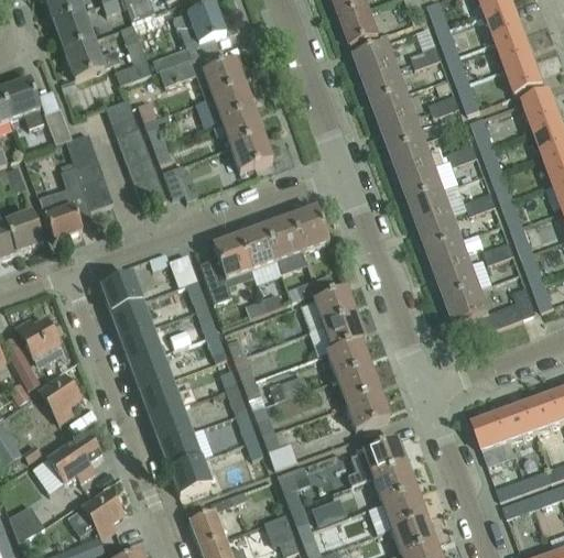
[(44,0),(53,24),(82,13),(77,0),(44,0)]
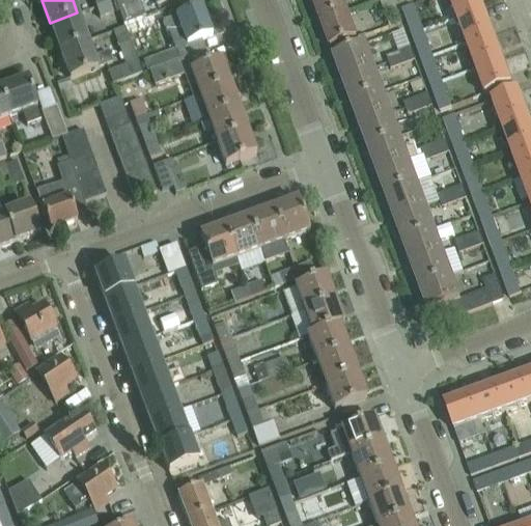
[(100,15),(113,10),(110,0),(95,5),(100,15)]
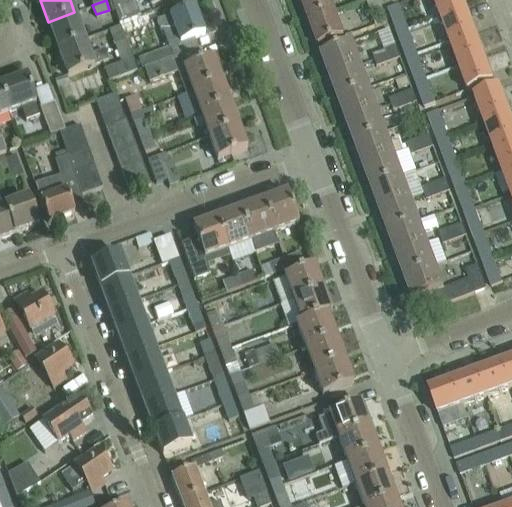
[(111,0),(119,20),(140,12),(136,0),(111,0)]
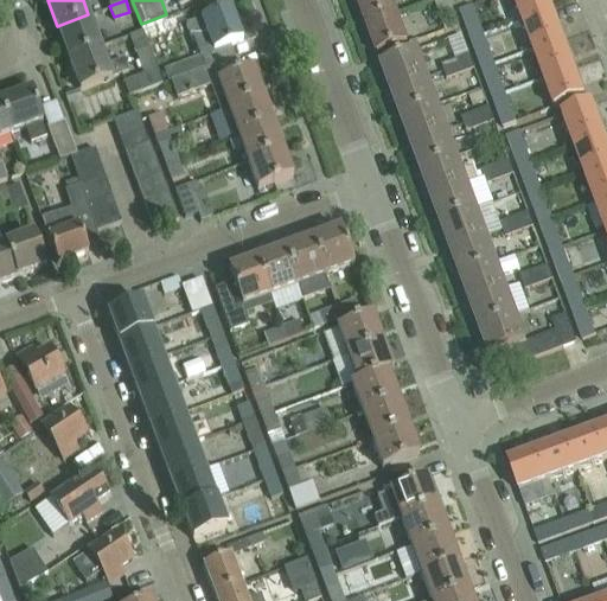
[(358,0),(366,23),(396,12),(393,0),(358,0)]
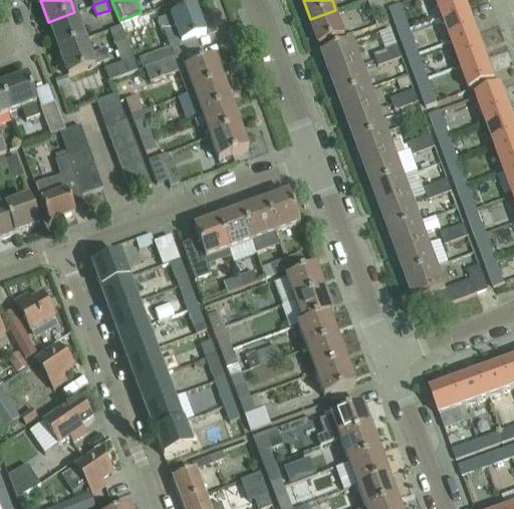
[(436,0),(442,14),(467,4),(465,0),(436,0)]
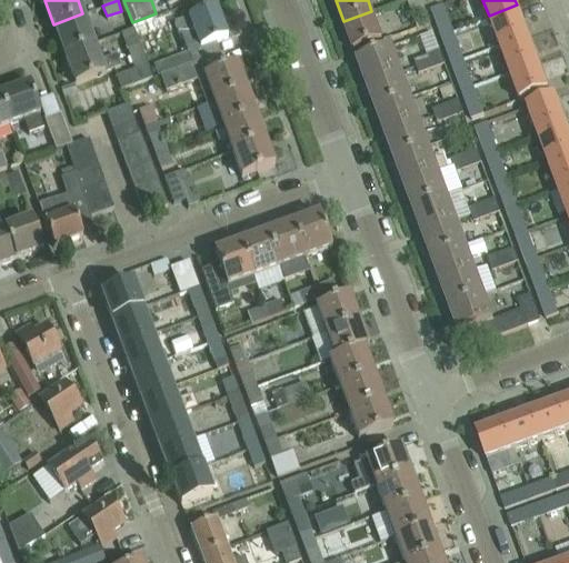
[(442,1),(430,6),(439,28),(451,23),(443,1),(442,1)]
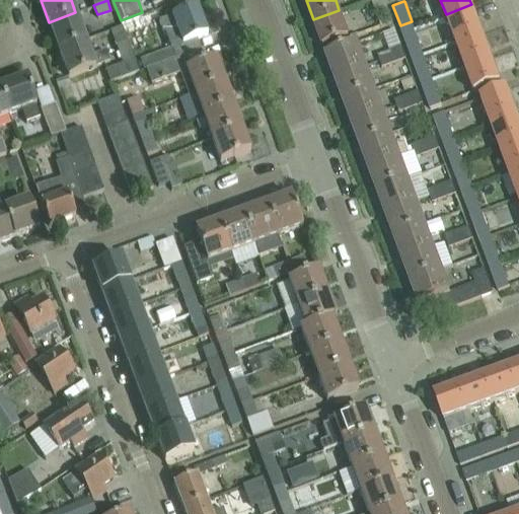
[(207,32),(196,4),(158,17),(162,28),(164,27),(174,56),(200,47),(196,37),(207,32)]
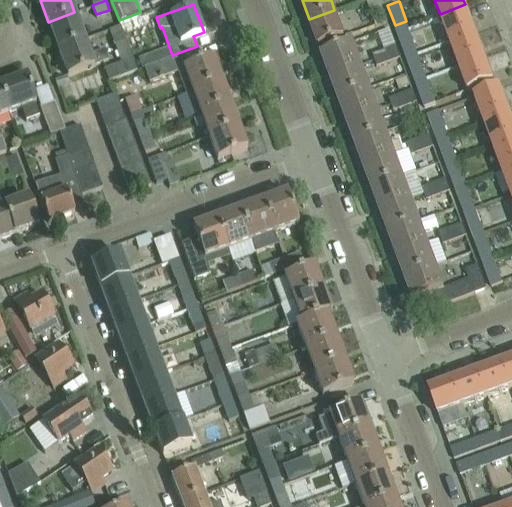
[(449,39),(474,29),(465,4),(440,14),(449,39)]
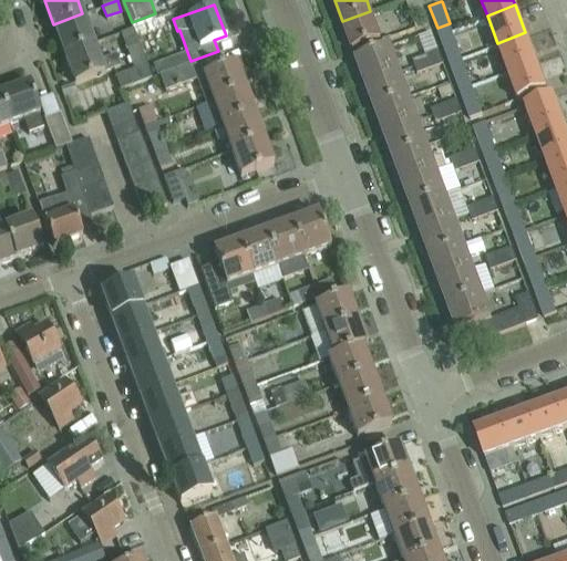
[(353,49),(381,38),(370,11),(342,21),(353,49)]
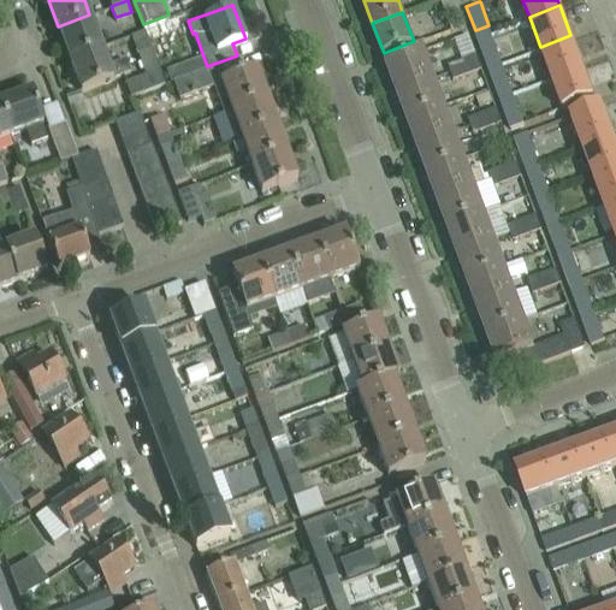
[(69,57),(101,45),(89,15),(58,27),(69,57)]
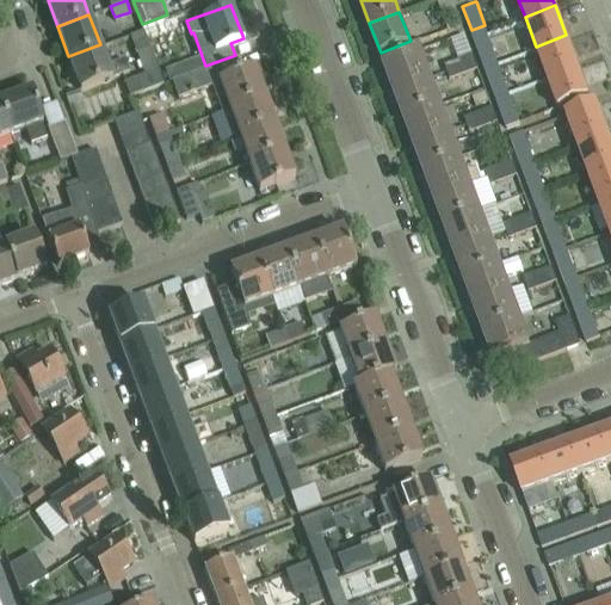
[(129,93),(133,92),(162,81),(143,29),(129,34),(143,72),(124,79),(129,93)]
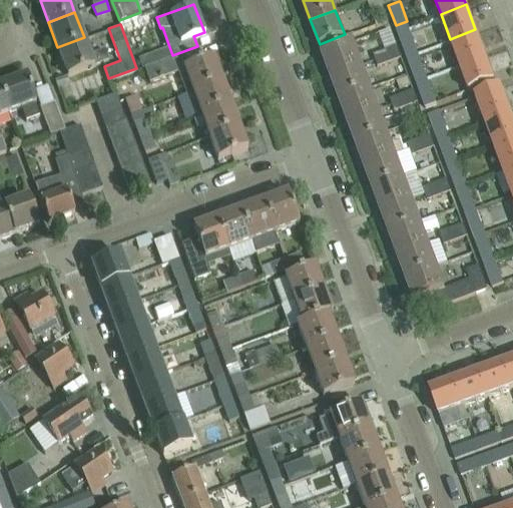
[(409,26),(397,30),(405,50),(416,46),(409,26)]
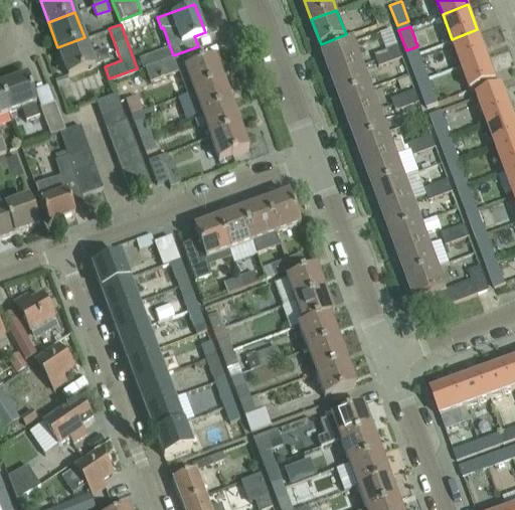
[(461,63),(487,54),(477,29),(452,39),(461,63)]
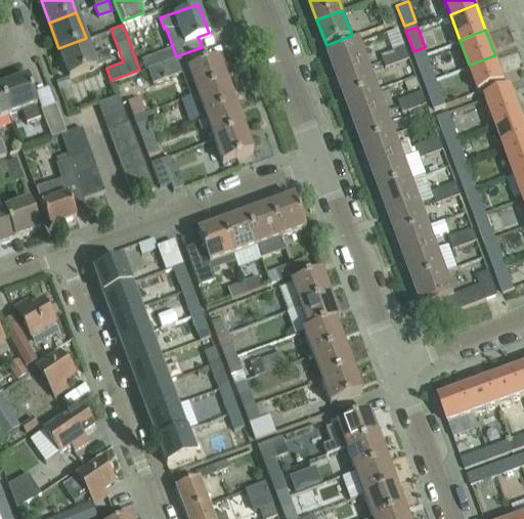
[(91,53),(86,38),(58,48),(69,74),(95,65),(111,58),(106,47),(91,53)]
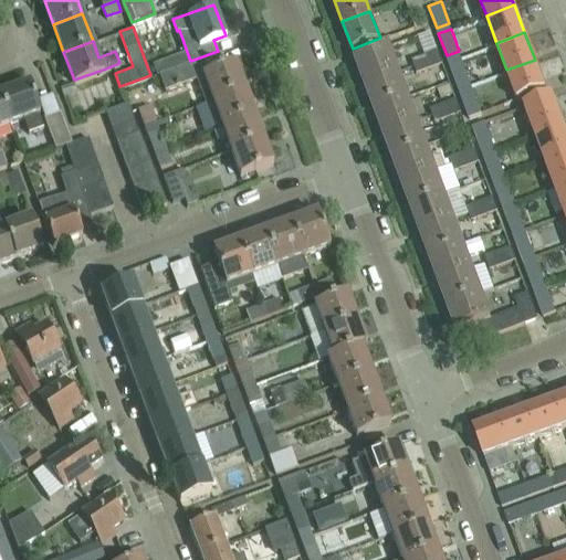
[(365,82),(399,69),(389,44),(355,56),(365,82)]
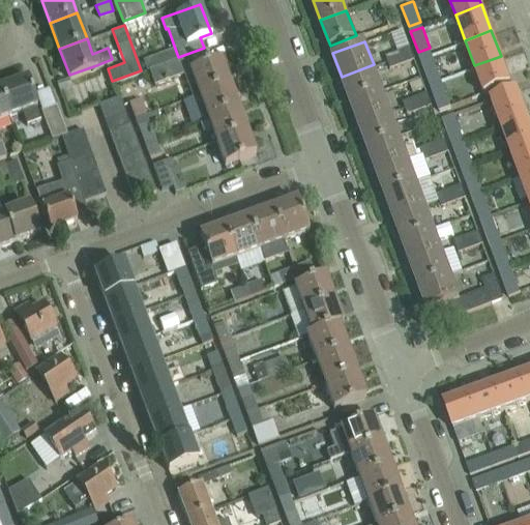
[(402,61),(413,56),(409,45),(398,49),(402,61)]
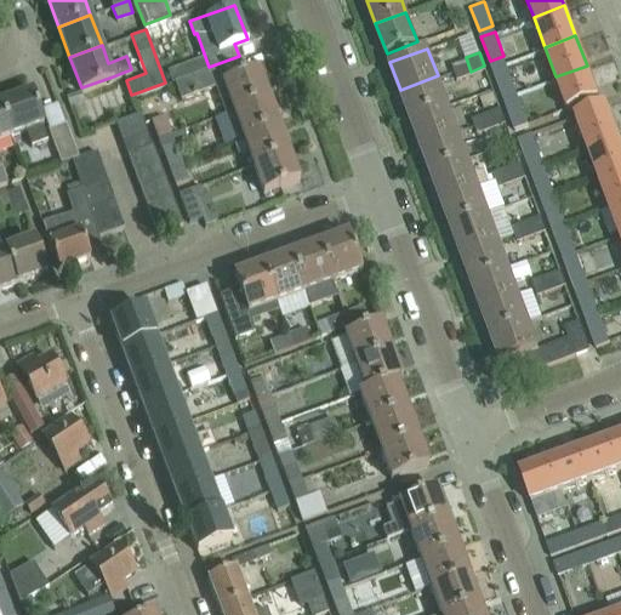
[(209,67),(192,73),(175,79),(181,96),(215,84),(224,112),(232,108),(268,95),(257,66),(244,70),(239,56),(209,67)]
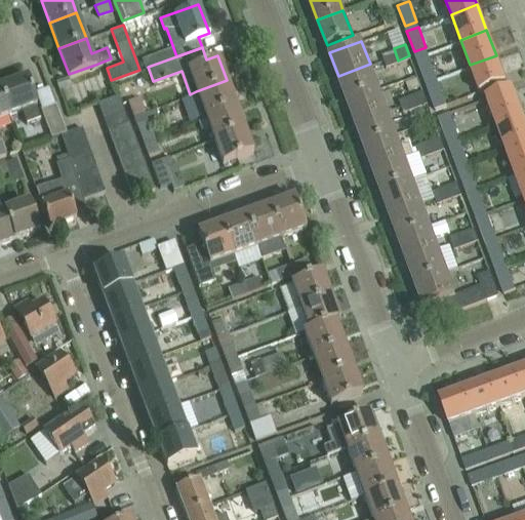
[(387,65),(398,61),(394,48),(381,52),(387,65)]
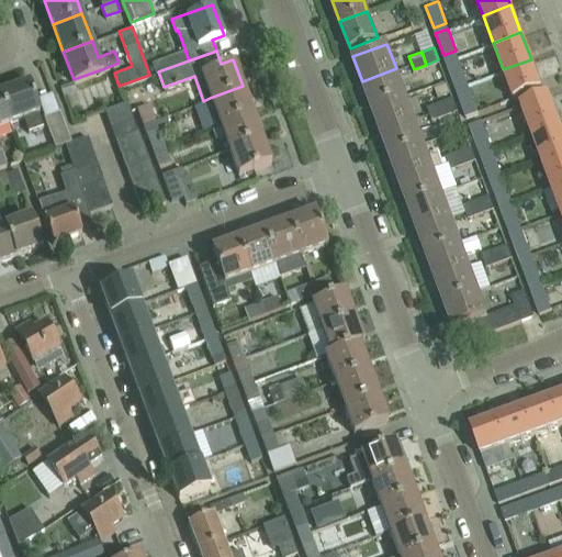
[(170,55),(153,62),(156,73),(158,71),(173,66),(170,55)]
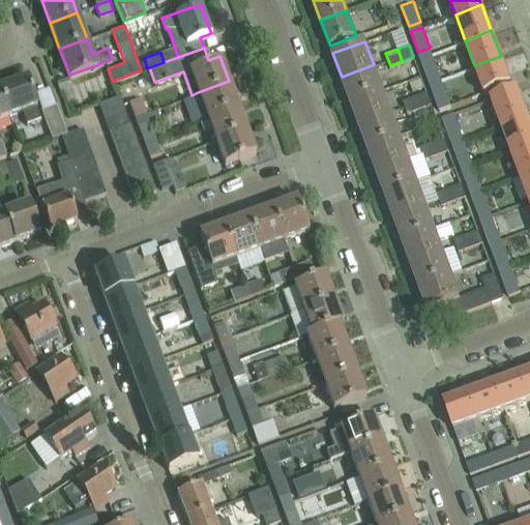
[(432,52),(420,57),(428,78),(440,73),(432,52)]
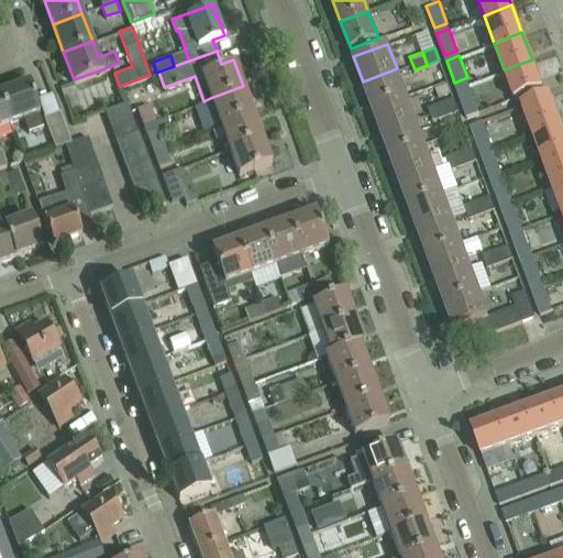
[(514,97),(521,94),(542,86),(532,59),(504,69),(514,97)]
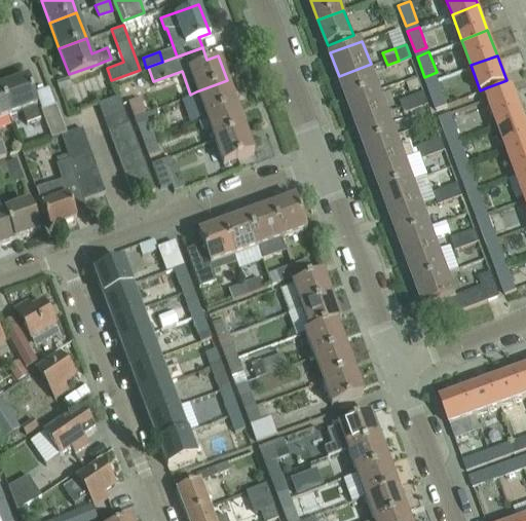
[(347,99),(379,86),(371,64),(339,76),(347,99)]
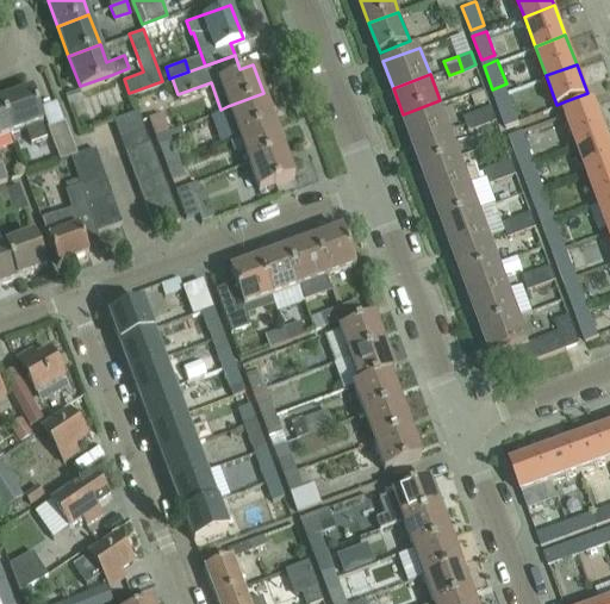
[(45,135),(41,119),(42,118),(31,87),(0,98),(0,101),(10,130),(25,125),(31,139),(45,135)]
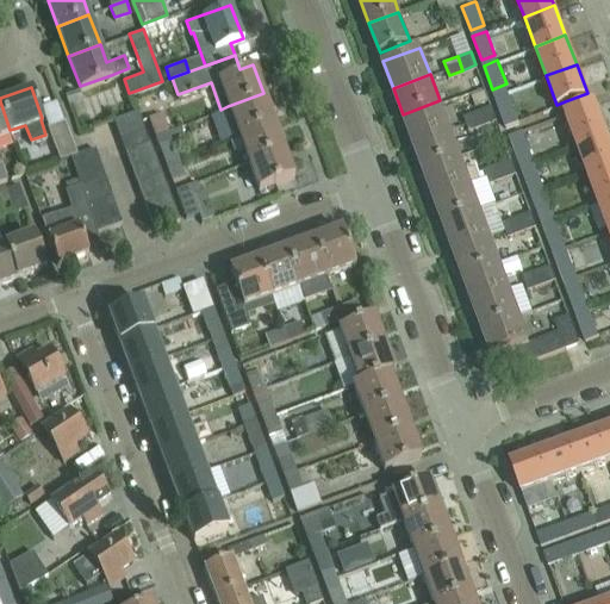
[(508,89),(495,94),(503,119),(517,113),(508,89)]
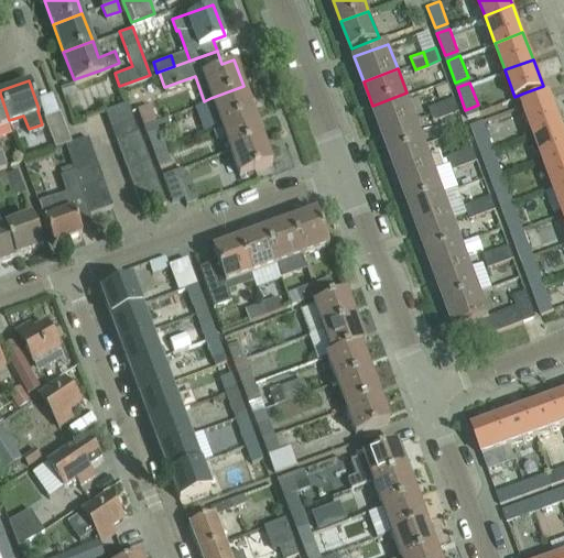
[(219,122),(252,110),(243,86),(210,98),(219,122)]
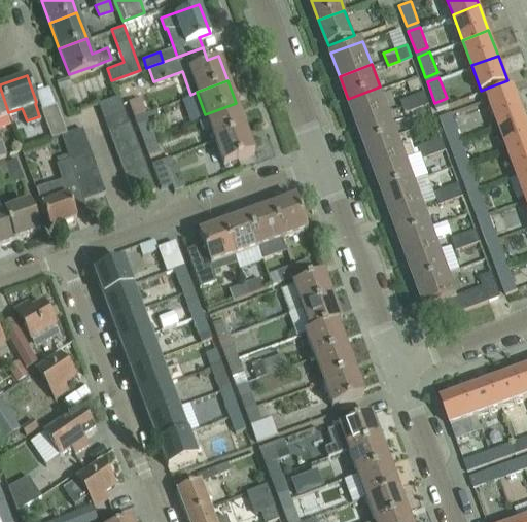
[(356,122),(388,110),(380,87),(348,99),(356,122)]
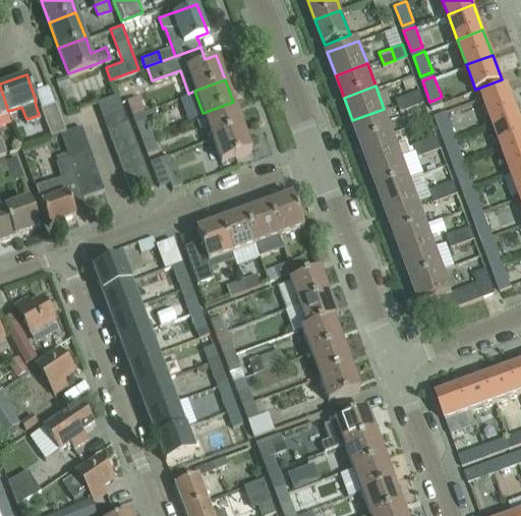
[(491,120),(517,111),(508,86),(482,96),(491,120)]
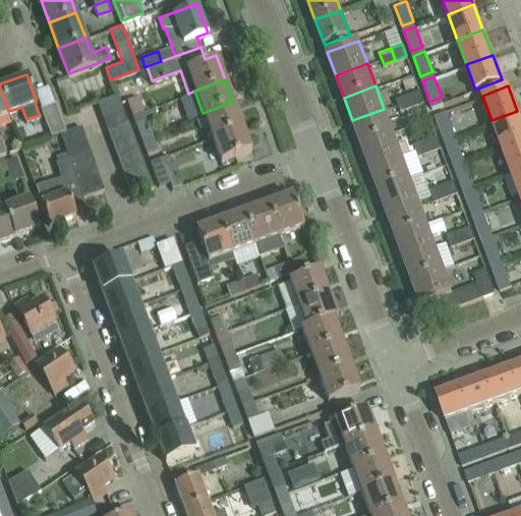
[(0,114),(8,111),(0,87),(0,114)]
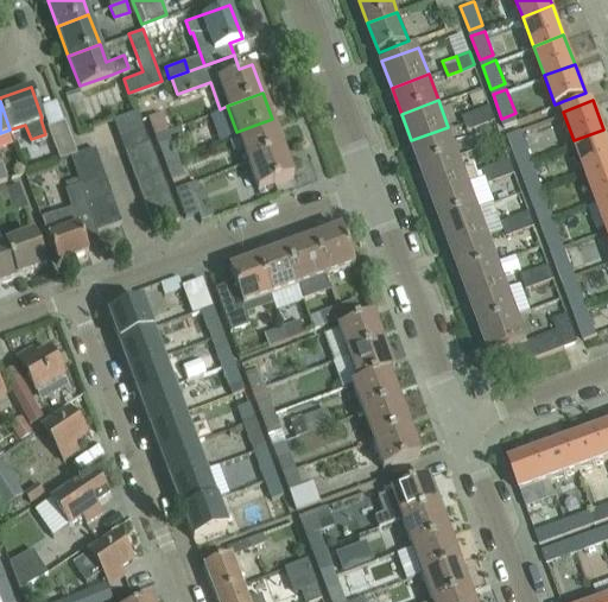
[(491,103),(476,108),(481,124),(495,118),(491,103)]
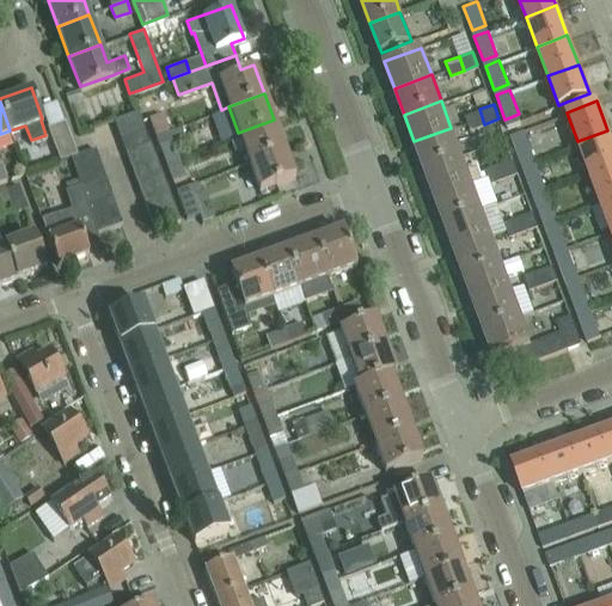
[(470,129),(482,124),(484,124),(479,109),(465,115),(470,129)]
